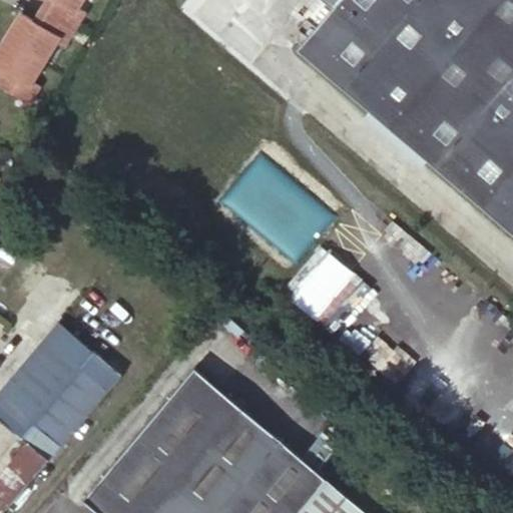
[(82,2),(83,0),(49,0),(39,18),(26,11),(0,52),(0,65),(7,70),(2,80),(33,100),(44,82),(37,77),(60,40),(68,44),(89,7),(82,2)]
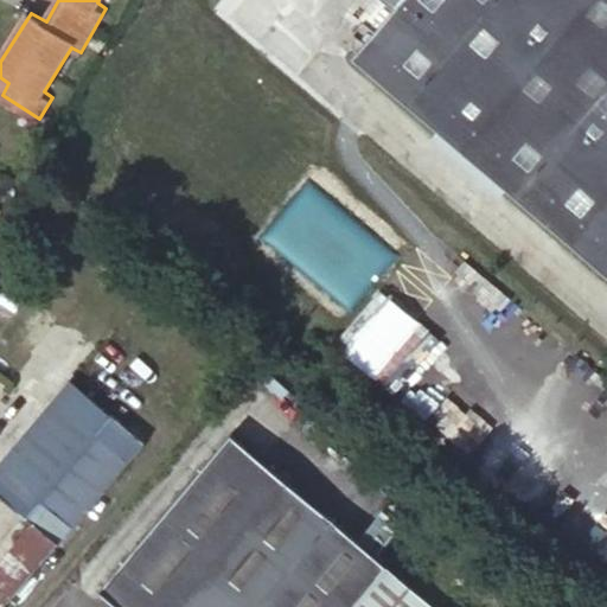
[(606,0),(400,0),(351,57),(606,275),(606,0)]
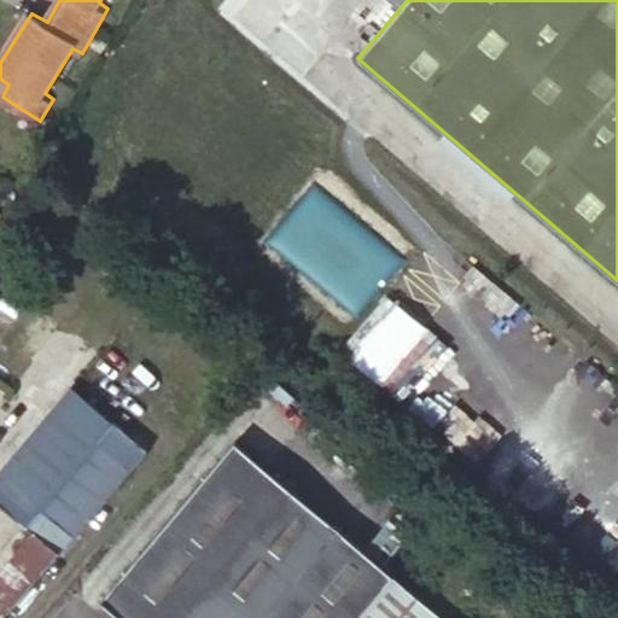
[(386,297),(339,351),(372,379),(419,325),(386,297)]
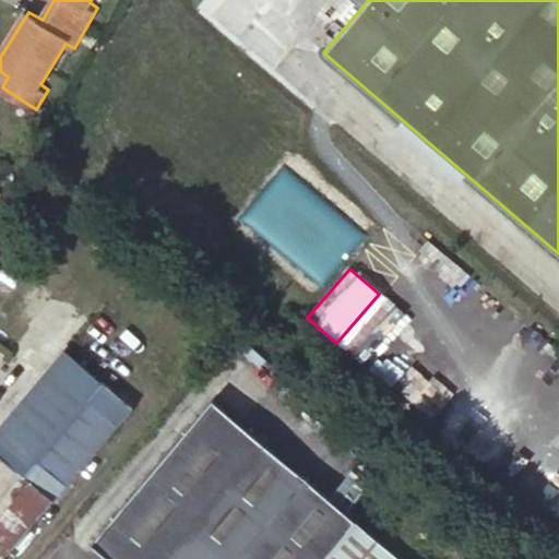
[(0,455),(28,480),(0,512),(0,558),(6,558),(133,408),(63,349),(0,424),(0,455)]
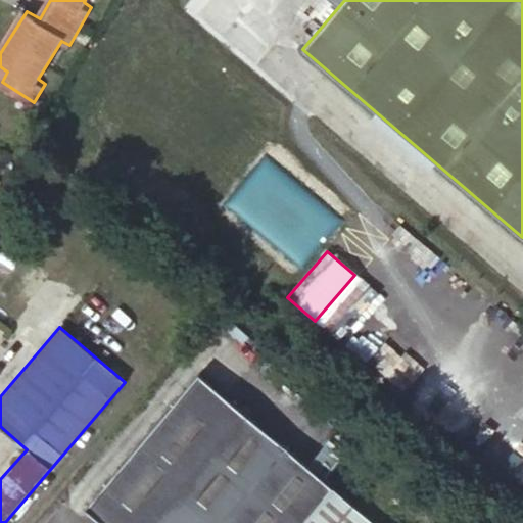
[(274,522),(315,475),(196,373),(83,506),(102,522),(274,522)]
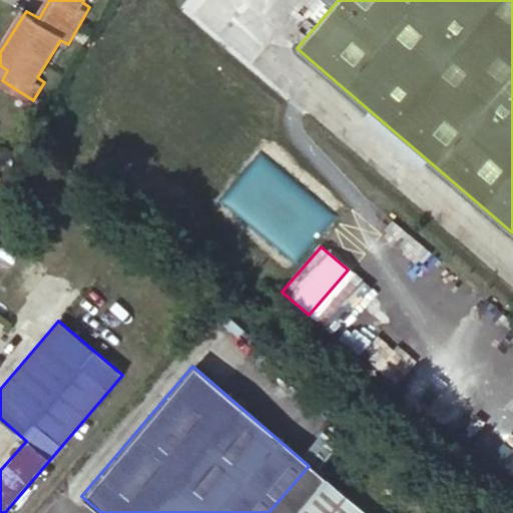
[(364,512),(309,466),(269,512),(364,512)]
